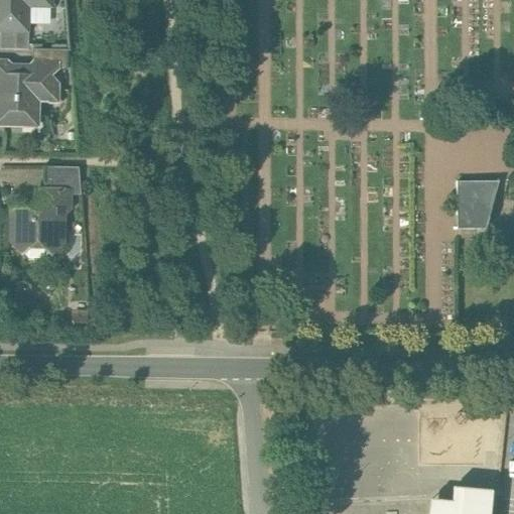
[(0,0),(0,27),(2,27),(24,28),(24,27),(25,0),(51,0),(0,0)]
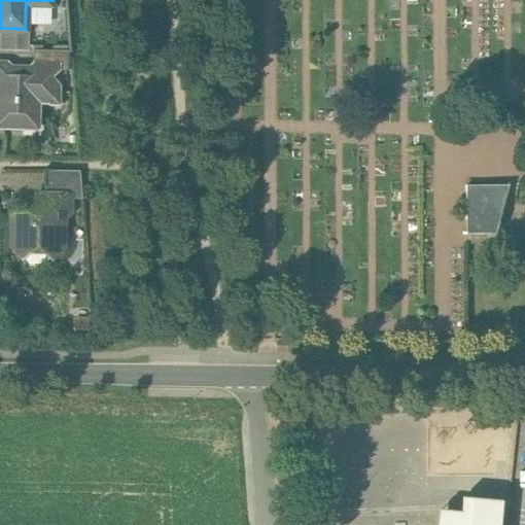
[(25,29),(2,28),(1,47),(31,48),(31,28),(25,28),(25,29)]
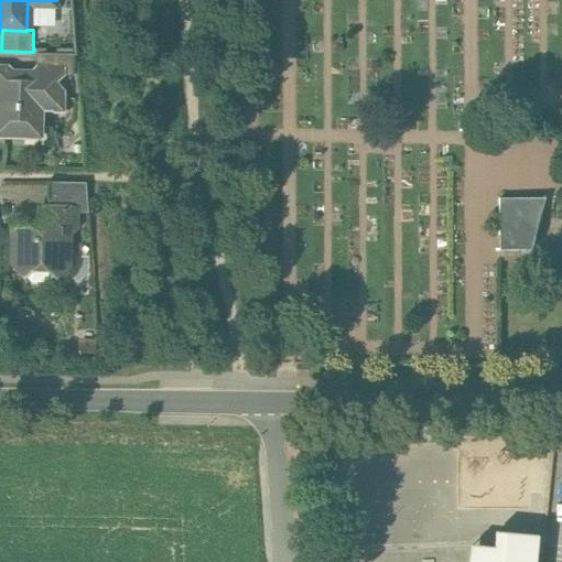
[(74,53),(42,52),(41,72),(41,73),(54,74),(74,74),(74,53)]
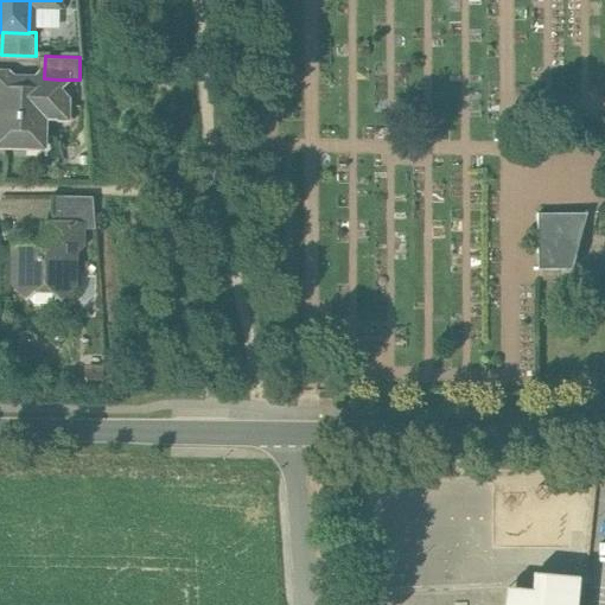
[(44,77),(16,76),(11,70),(0,69),(0,112),(0,126),(4,131),(4,147),(26,147),(32,141),(32,134),(46,134),(46,114),(56,114),(59,119),(69,119),(70,97),(65,93),(58,93),(58,80),(44,78),(44,77)]
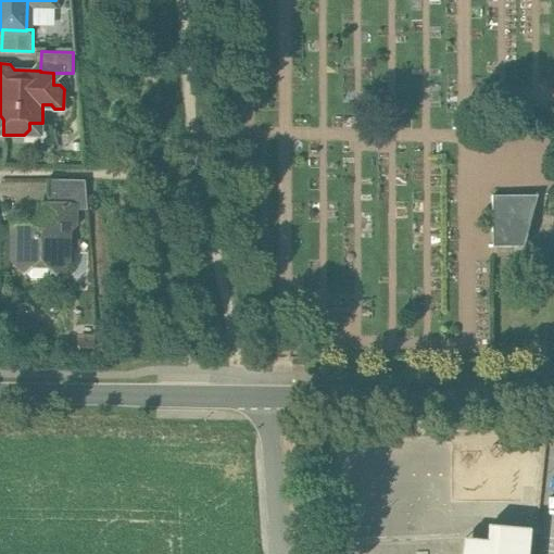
[(49,178),(49,205),(74,205),(74,208),(88,209),(86,179),(49,178)]
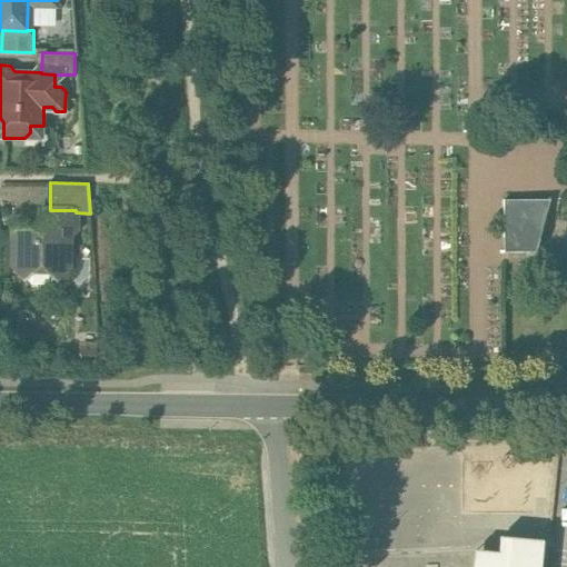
[(506,251),(537,252),(546,219),(551,199),(505,200),(506,251)]
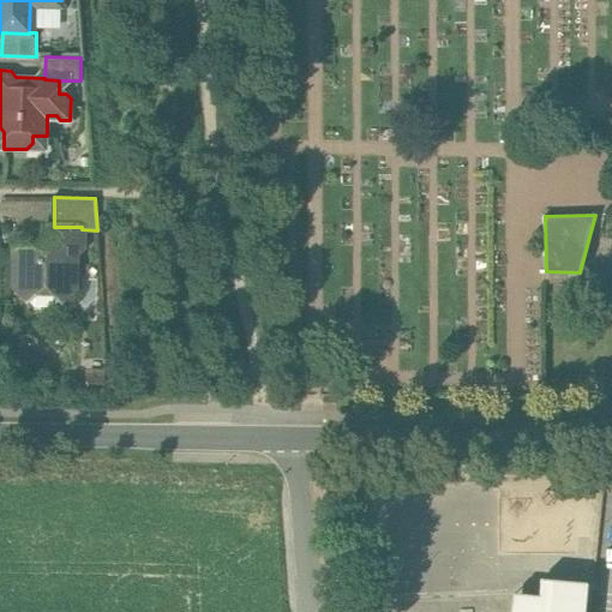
[(17,247),(16,286),(28,298),(35,305),(54,305),(63,298),(63,299),(73,287),(75,252),(82,246),(82,229),(82,227),(54,227),(46,227),(46,244),(37,251),(34,247),(17,247)]
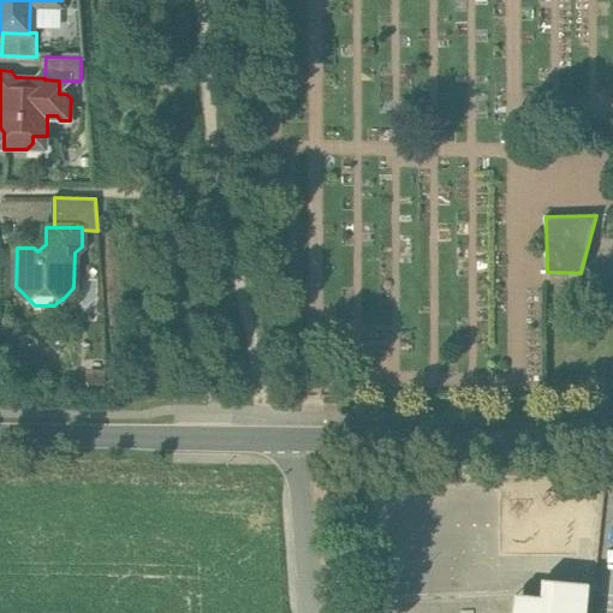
[(228,392),(212,393),(212,403),(228,402),(228,392)]
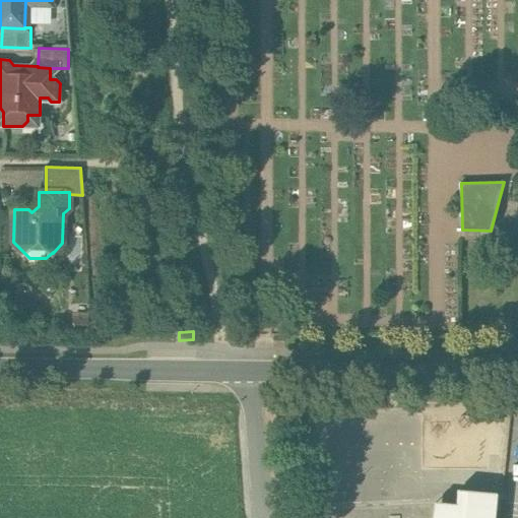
[(494,517),(497,492),(458,489),(456,503),(435,501),(434,517),(494,517)]
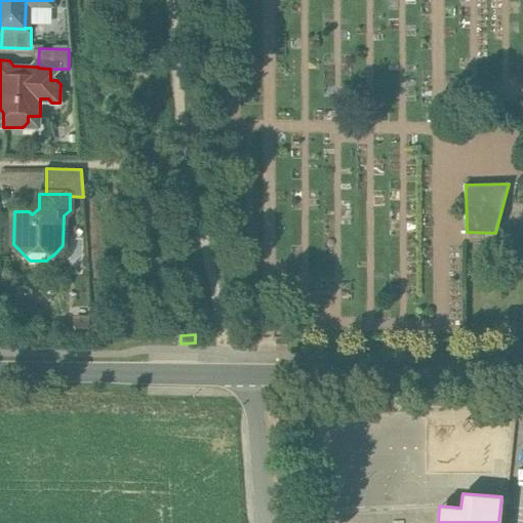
All buildings are outlined.
